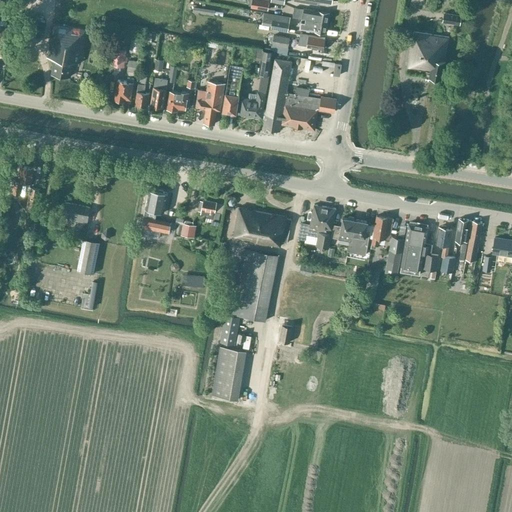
[(252,0),(251,7),(268,10),(269,0),(252,0)]
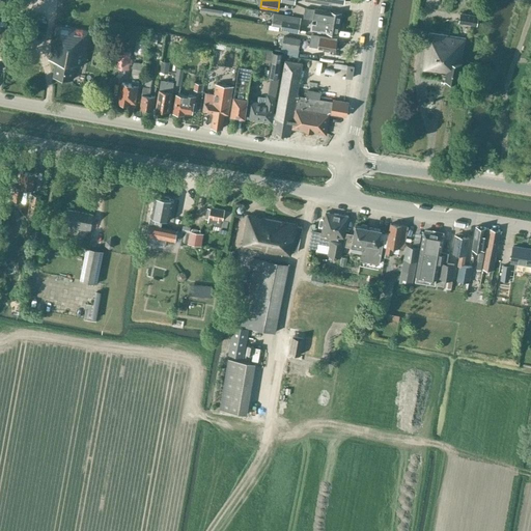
[(312,20),(339,24),(341,14),(314,9),(312,20)]
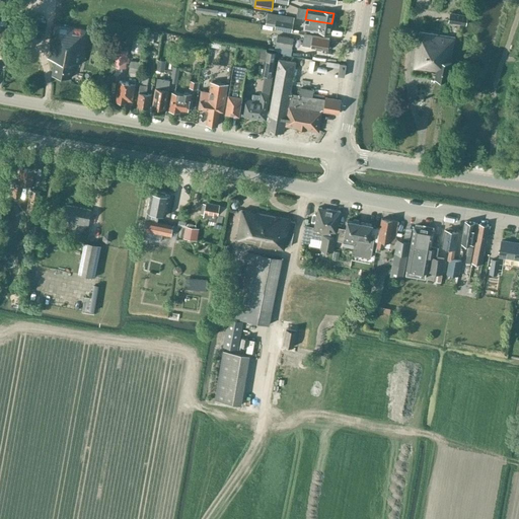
[(268,12),(266,24),(275,26),(277,14),(268,12)]
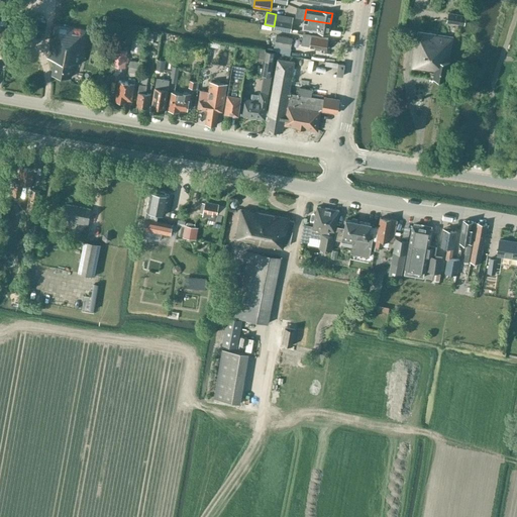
[(463,25),(466,15),(448,12),(447,22),(463,25)]
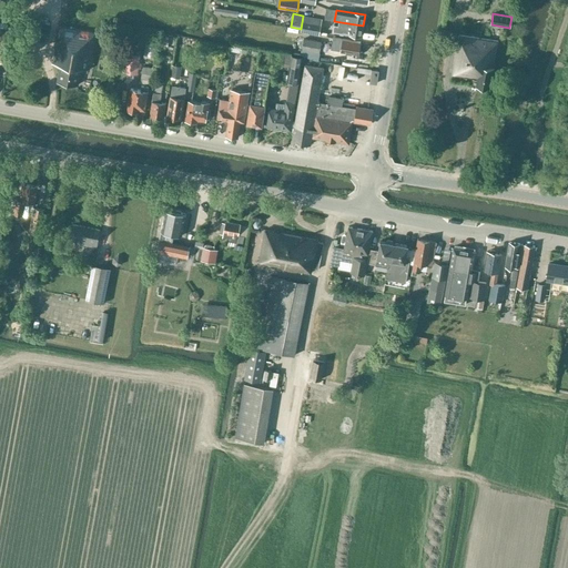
[(322,19),(303,16),(301,29),(301,31),(320,34),(322,19)]
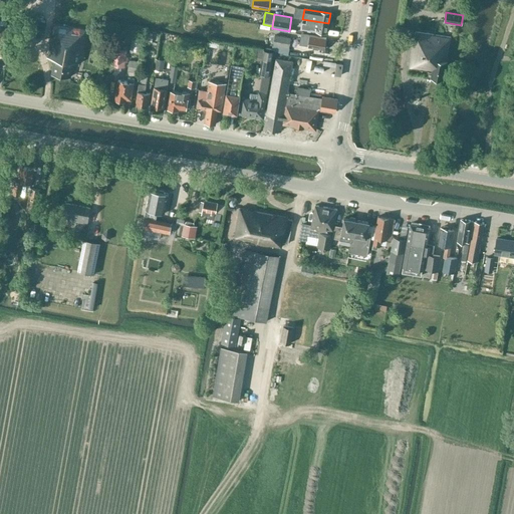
[(327,33),(328,23),(302,19),(301,28),(327,33)]
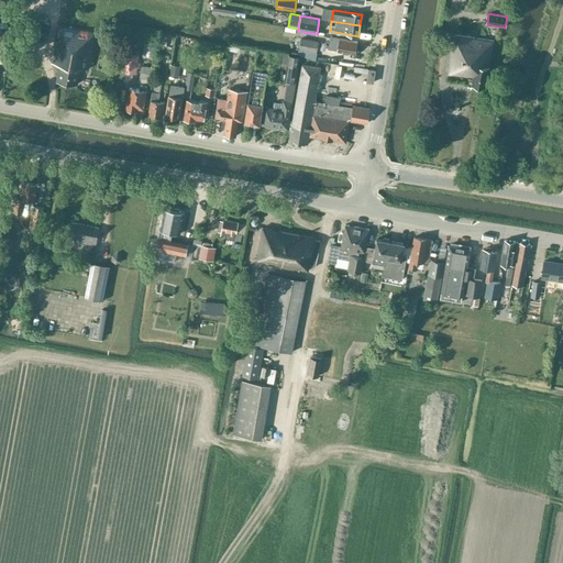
[(88,69),(95,33),(58,26),(52,63),(59,64),(56,80),(78,84),(81,68),(88,69)]
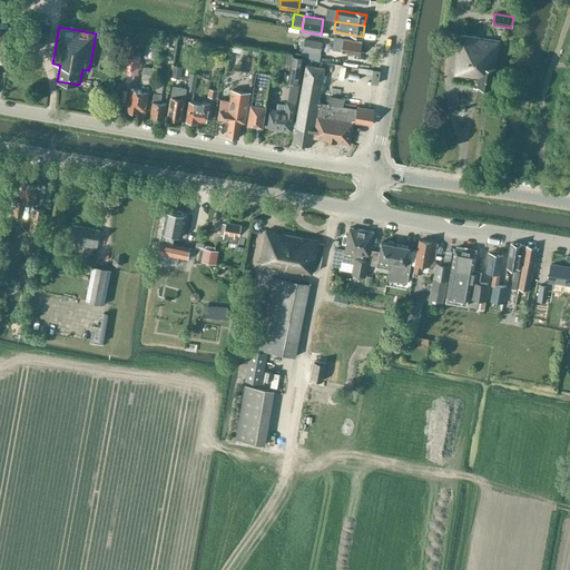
[(0,49),(6,50),(9,30),(8,30),(0,28),(0,49)]
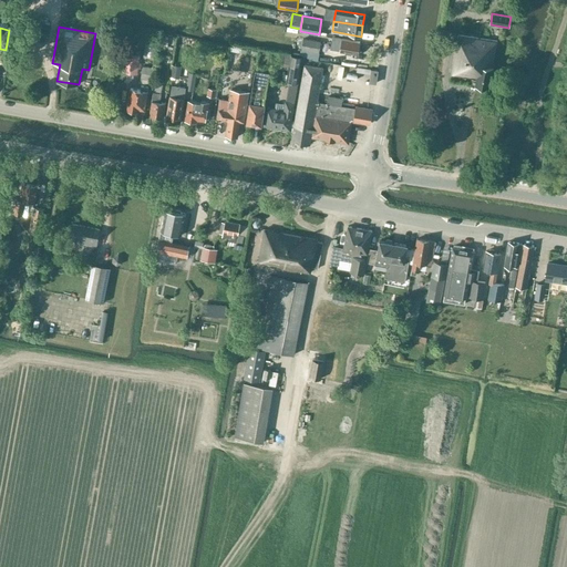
[(490,85),(496,40),(457,34),(452,73),(476,76),(476,83),(490,85)]
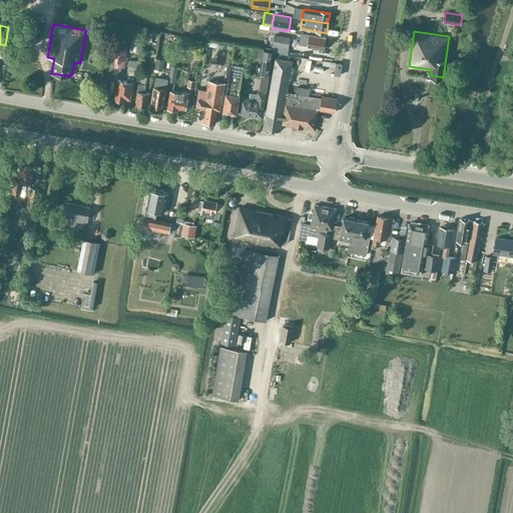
[(326,38),(309,35),(301,34),(301,38),(300,44),(307,46),(324,49),(326,38)]
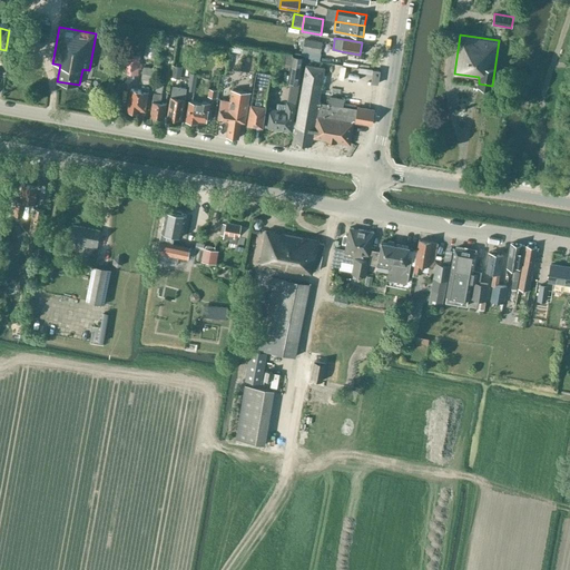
[(321,53),(322,48),(323,41),(305,39),(303,50),(321,53)]
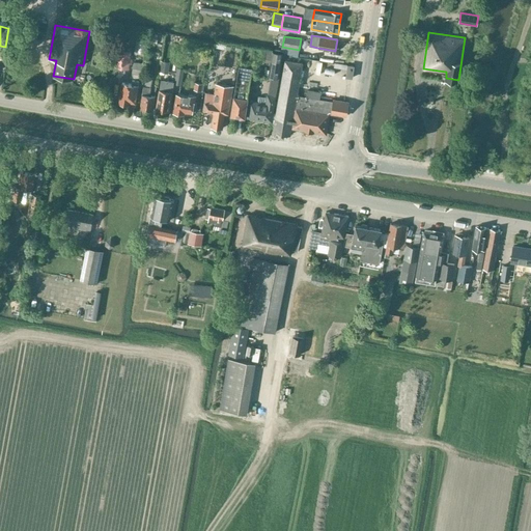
[(301,40),(300,53),(309,53),(309,40),(301,40)]
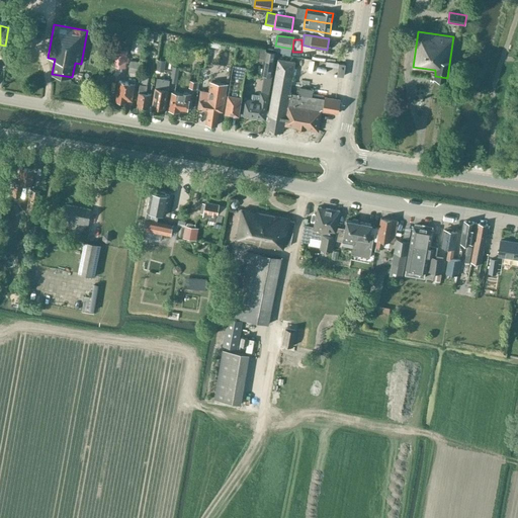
[(212,54),(225,57),(227,51),(214,47),(212,54)]
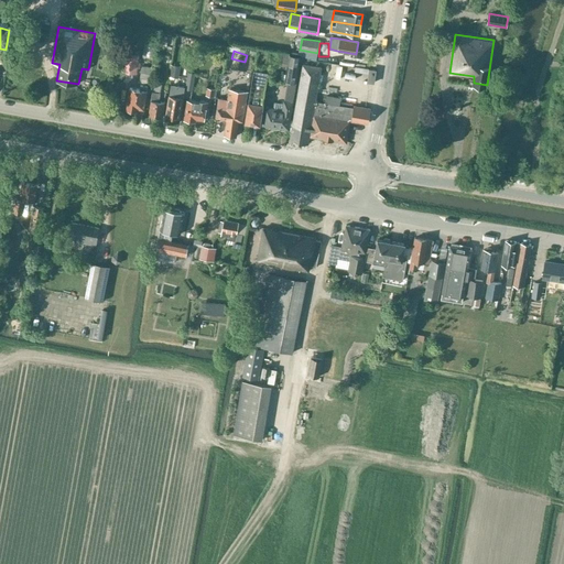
[(126,53),(123,73),(137,75),(139,55),(126,53)]
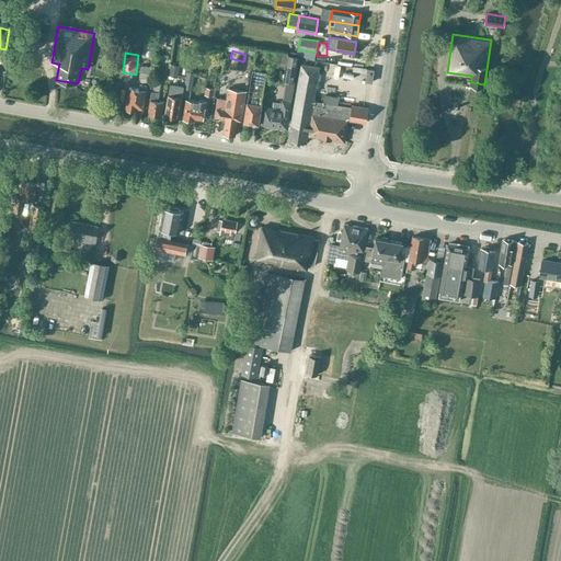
[(285,69),(283,81),(294,82),(298,57),(288,55),(287,58),(285,69)]
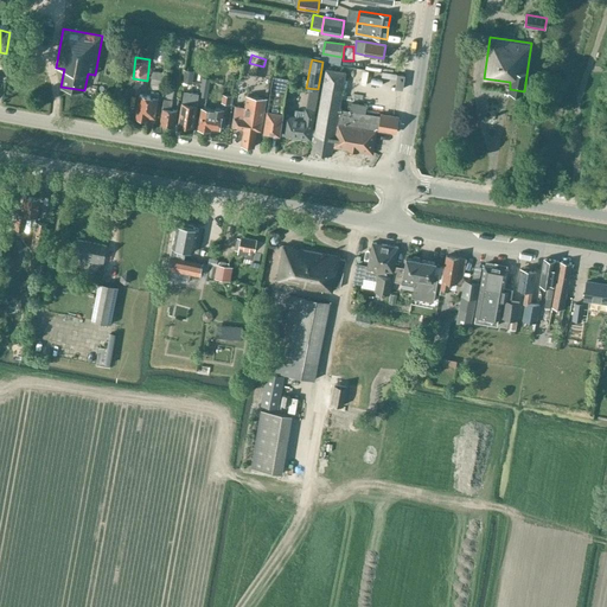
[(302,62),(300,72),(308,75),(311,63),(310,63),(302,62)]
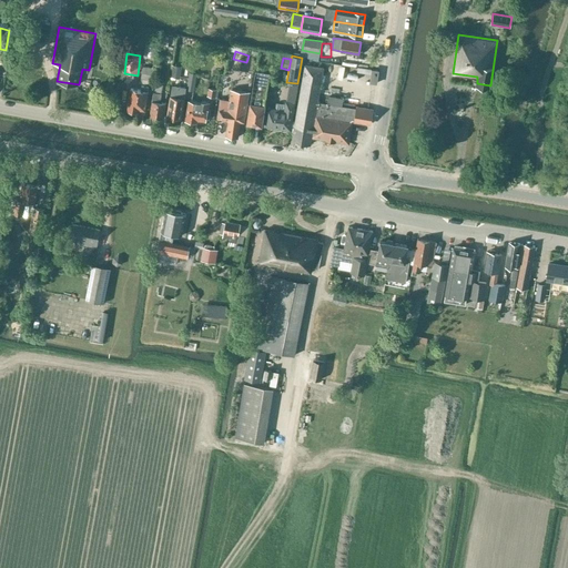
[(322,79),(324,70),(324,68),(304,64),(295,121),(293,121),(291,131),(290,137),(293,138),(292,141),(311,144),(312,138),(348,143),(352,121),(369,124),(372,110),(357,107),(356,109),(342,107),(344,98),(328,95),(327,104),(317,102),(322,79)]
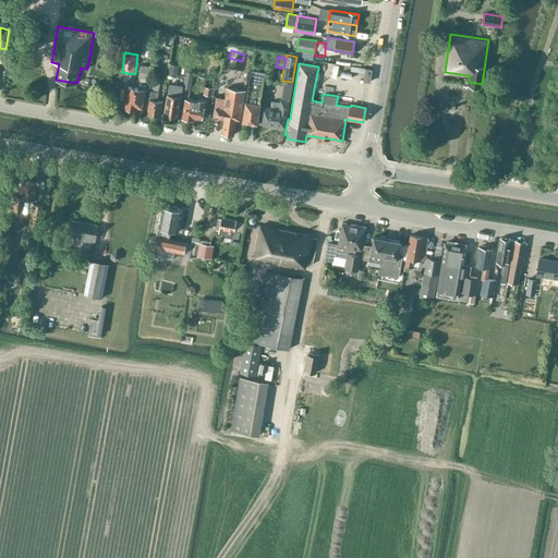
[(153,77),(155,67),(140,64),(137,82),(152,84),(153,77)]
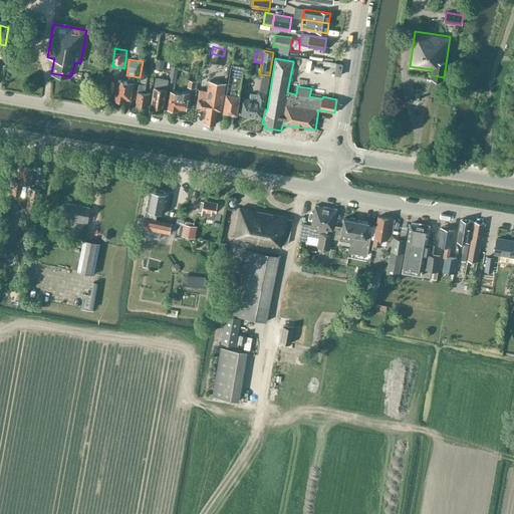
[(157,59),(156,69),(162,70),(164,60),(157,59)]
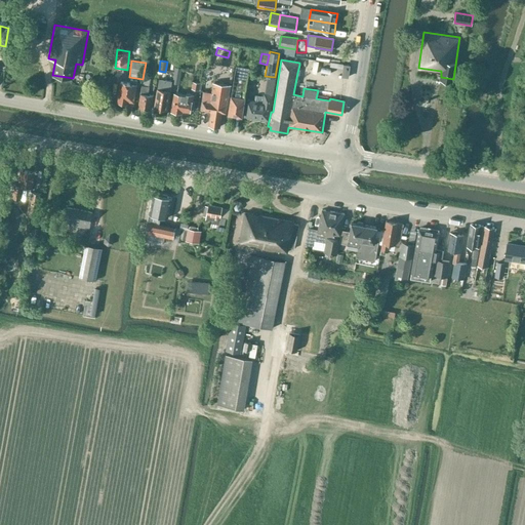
[(248,77),(249,77),(250,68),(236,66),(229,114),(242,116),(248,77)]
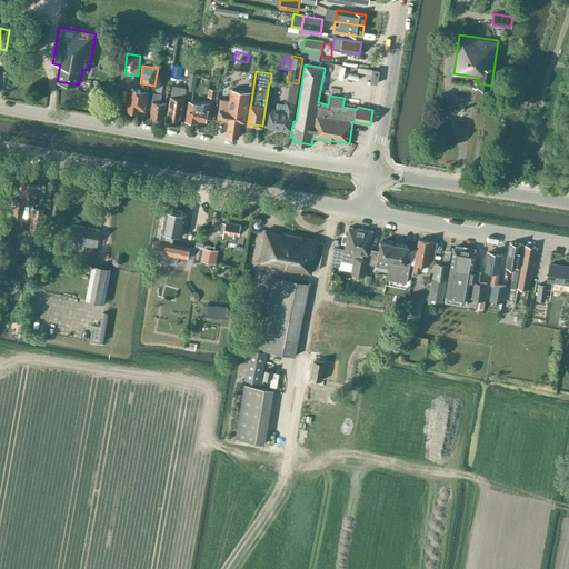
[(190,73),(187,90),(195,91),(197,75),(190,73)]
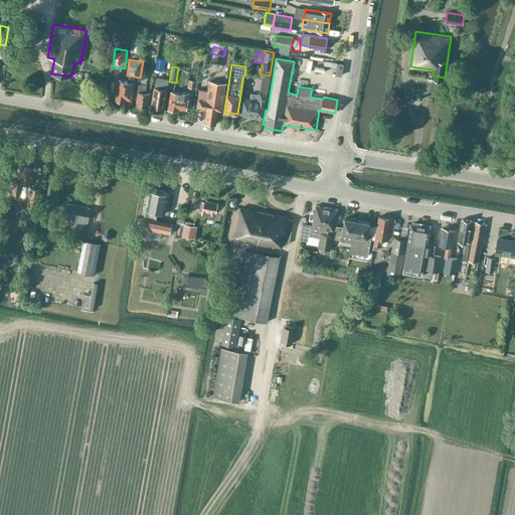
[(147,84),(146,84),(148,76),(145,75),(145,72),(141,71),(140,77),(139,83),(138,92),(135,105),(148,107),(150,94),(145,93),(147,84)]
